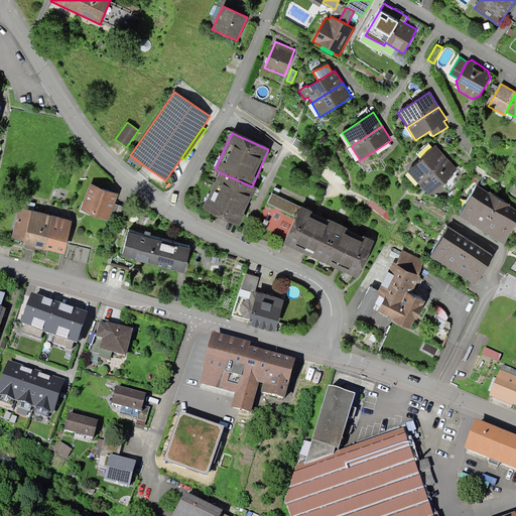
[(418,184),(446,157),(435,145),(407,171),(418,184)]
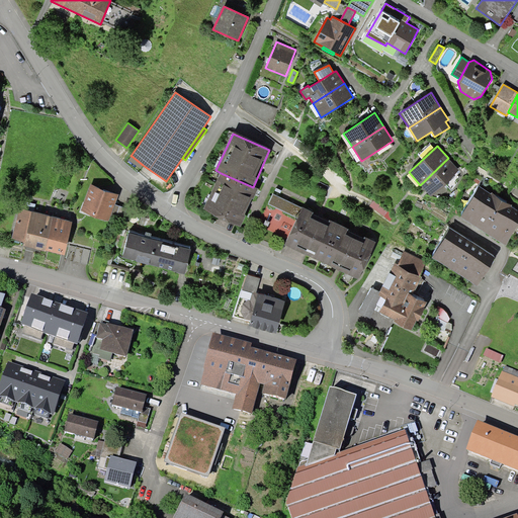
[(141,169),(143,165),(132,156),(128,161),(141,169)]
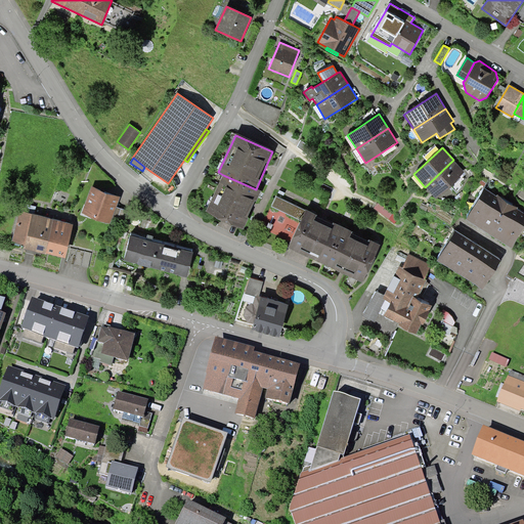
[(453,160),(425,187),(436,199),(465,172),(453,160)]
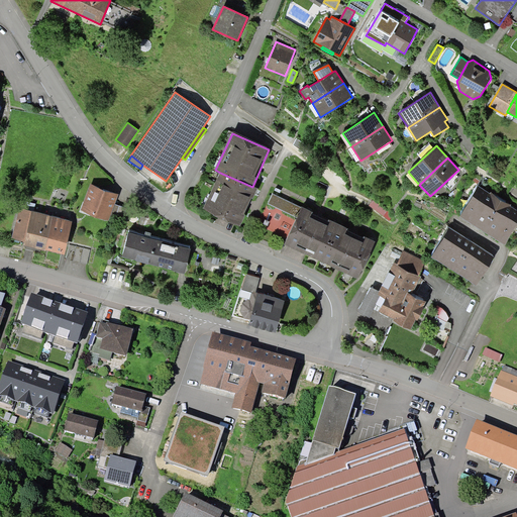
[(257,189),(252,187),(220,173),(203,210),(215,216),(239,227),(252,198),(253,199),(257,189)]
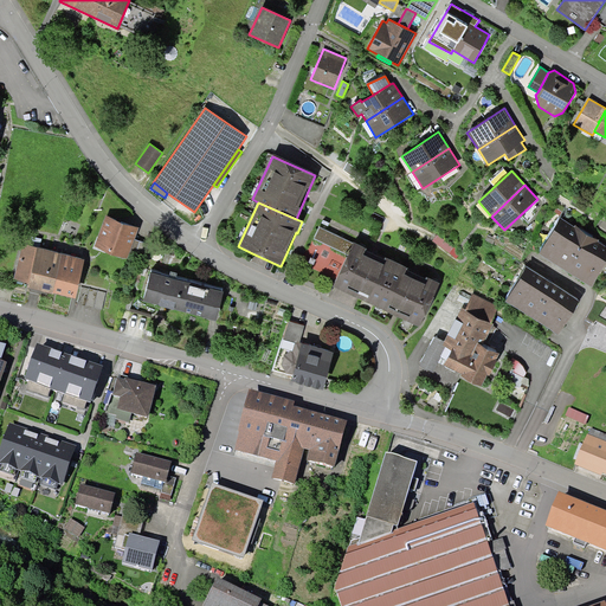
[(139,227),(107,214),(95,246),(128,258),(139,227)]
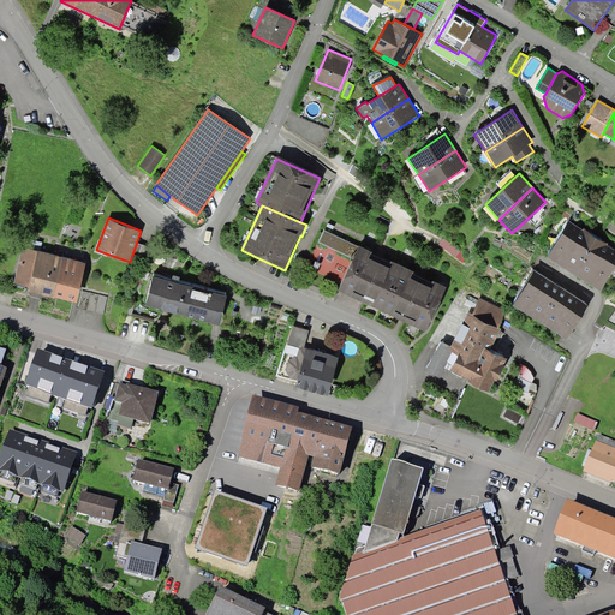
[(568,221),(547,257),(601,291),(614,267),(614,250),(607,245),(608,244),(584,228),(583,230),(568,221)]
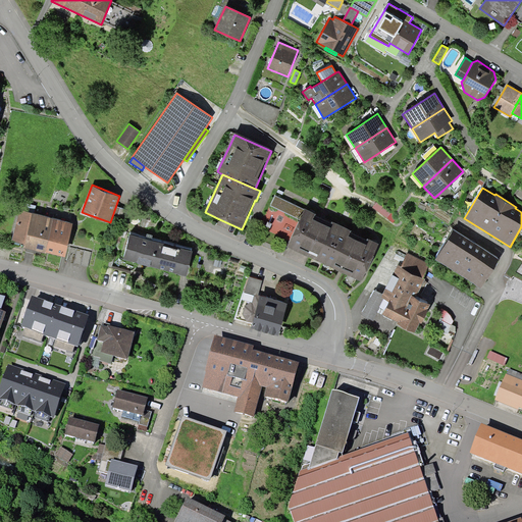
[(300,219),(304,210),(275,196),(270,205),(300,219)]
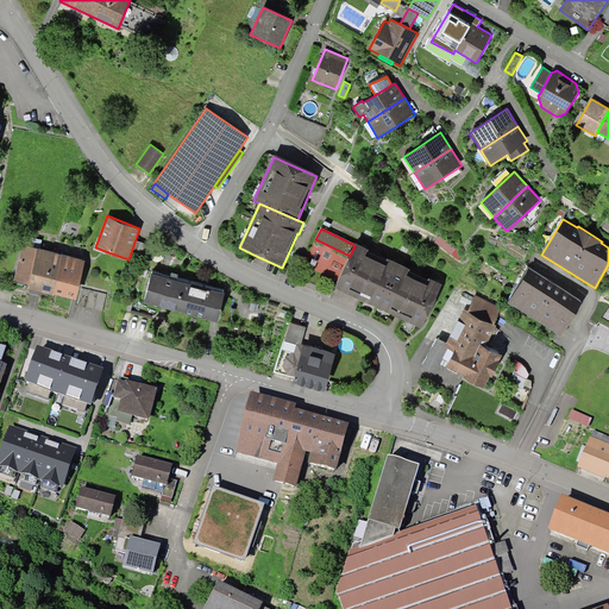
[(464,253),(439,236),(434,242),(458,259),(464,253)]
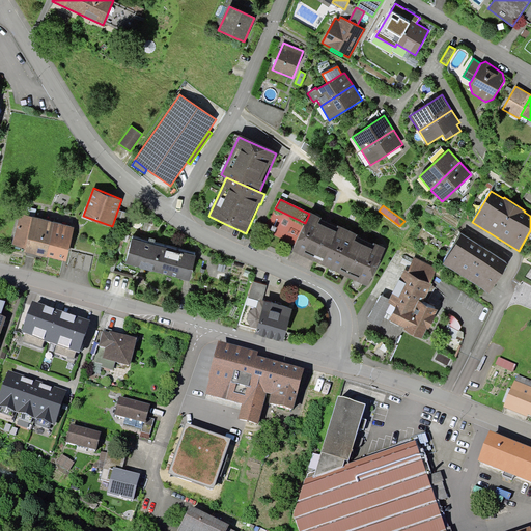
[(291,251),(330,269),(347,230),(310,213),(309,214),(305,223),(291,251)]
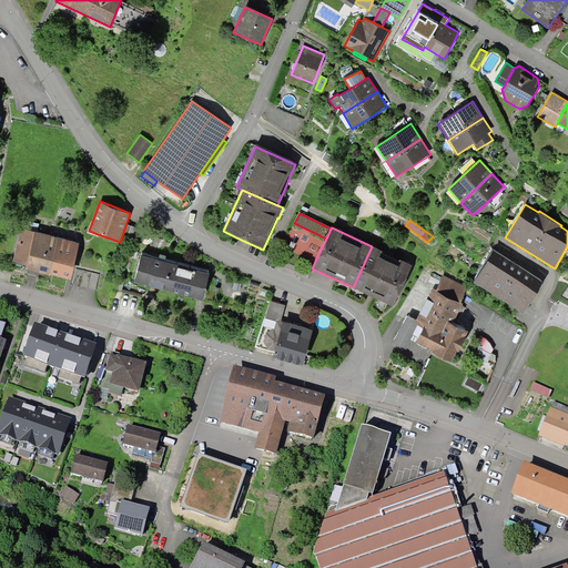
[(80,244),(21,229),(12,262),(27,265),(26,270),(49,275),(50,274),(70,280),(80,244)]
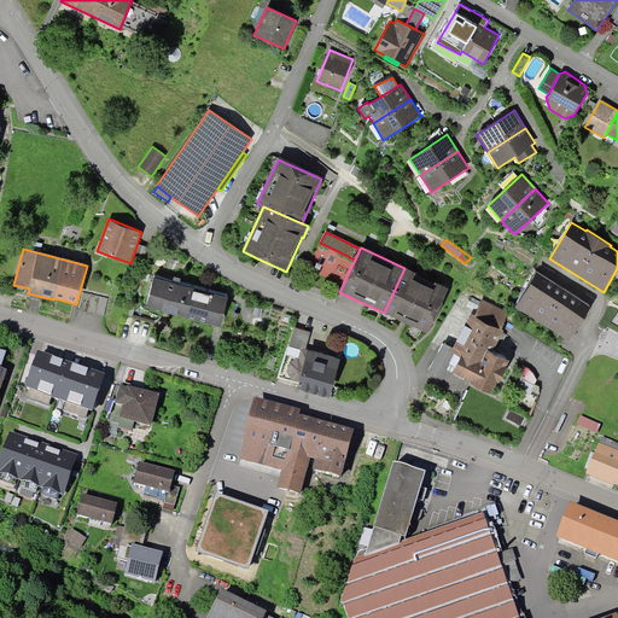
[(448,289),(404,268),(384,313),(427,333),(448,289)]
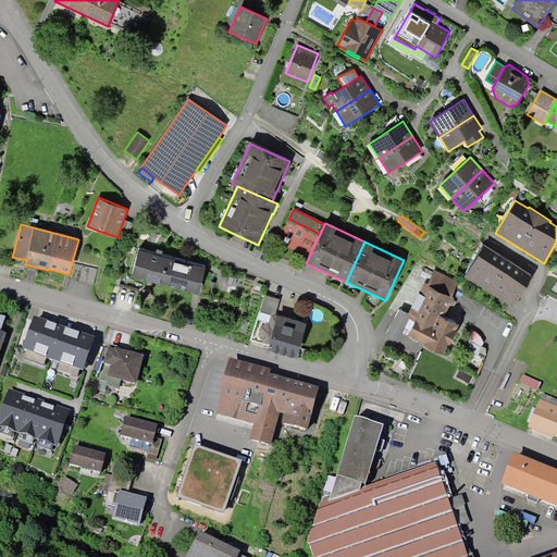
[(533,276),(484,245),(465,276),(514,307),(533,276)]
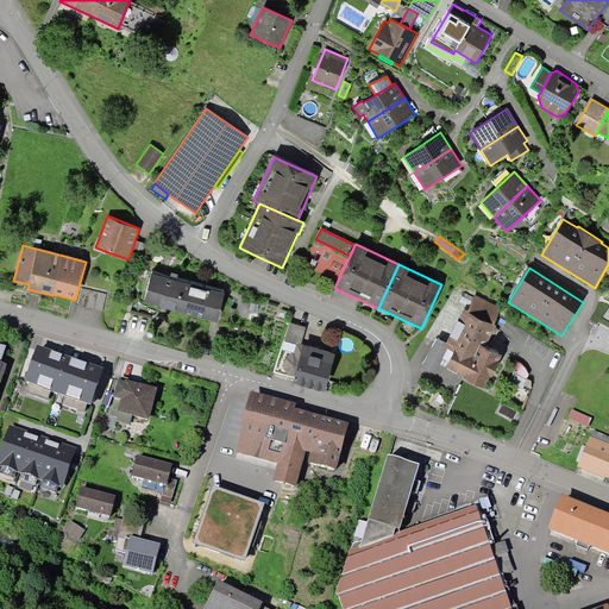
[(152,271),(144,302),(218,321),(226,292),(177,278),(170,276),(152,271)]
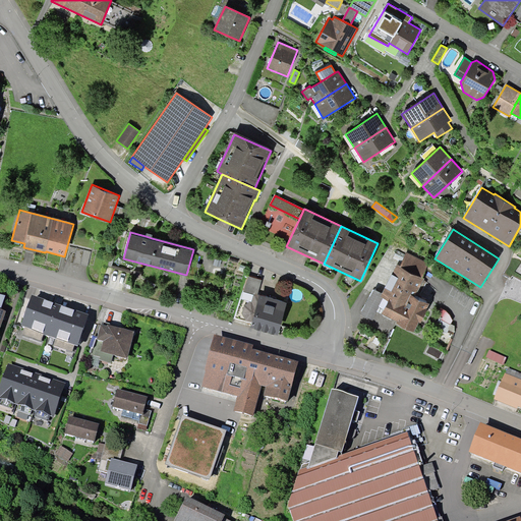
[(92,251),(70,246),(67,261),(89,266),(92,251)]
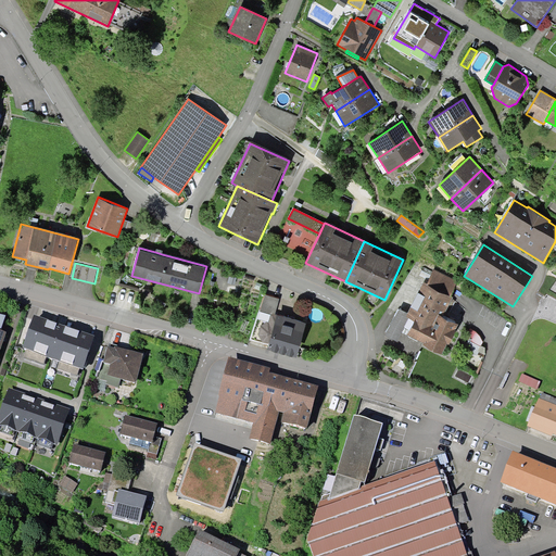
[(457,282),(433,269),(427,283),(451,295),(457,282)]
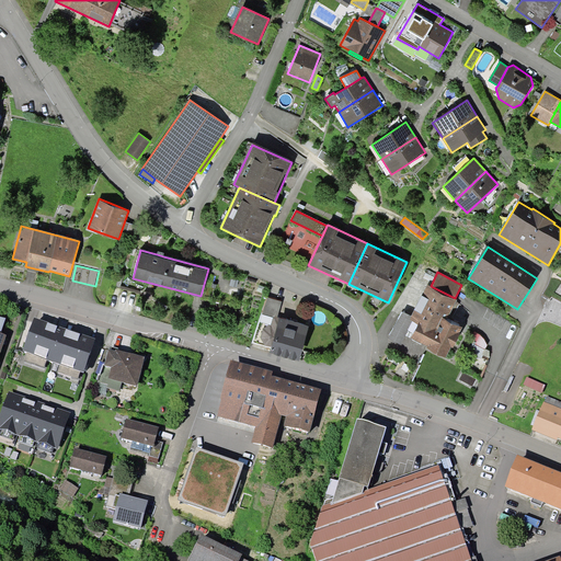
[(446,357),(451,347),(453,348),(460,333),(459,332),(461,328),(446,320),(457,299),(455,298),(431,286),(427,285),(410,319),(419,323),(411,339),(427,346),(426,347),(446,357)]
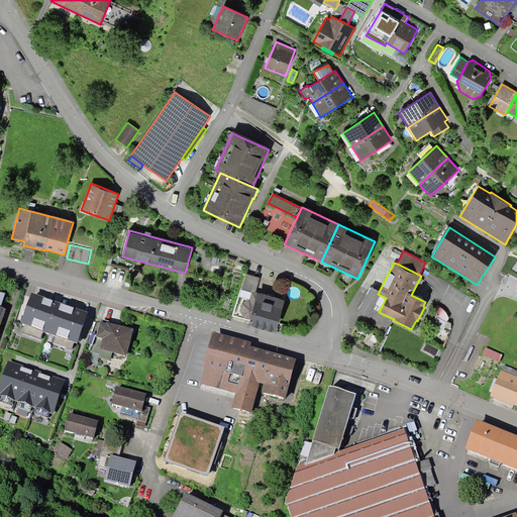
[(260,278),(246,274),(241,289),(251,292),(255,293),(260,278)]
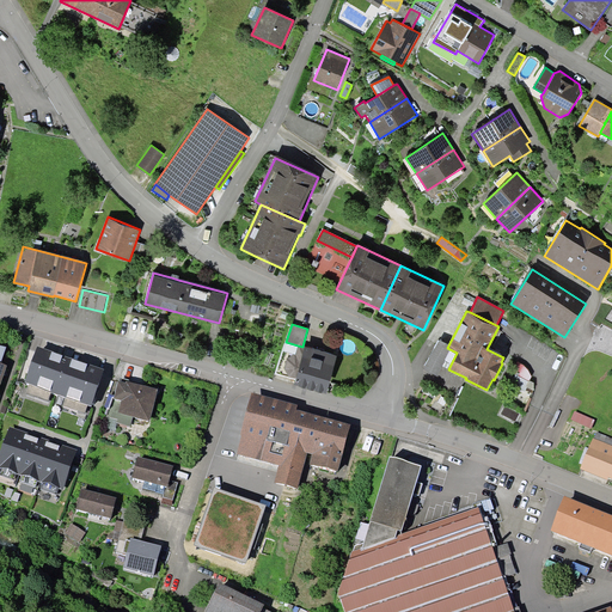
[(295,354),(298,346),(286,342),(283,350),(295,354)]
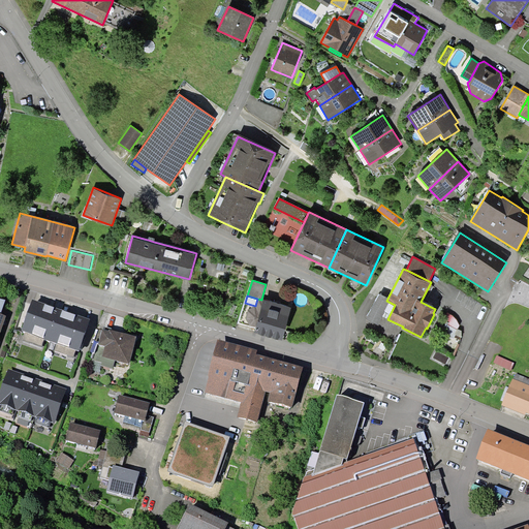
[(80,351),(91,319),(33,300),(22,331),(26,333),(44,339),(57,343),(76,350),(80,351)]
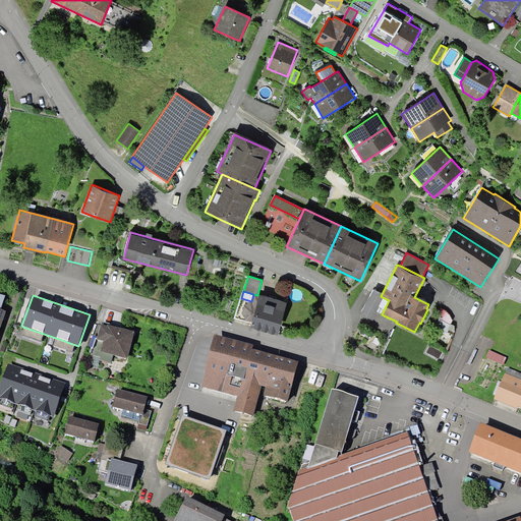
[(287,303),(259,295),(250,328),(278,335),(287,303)]
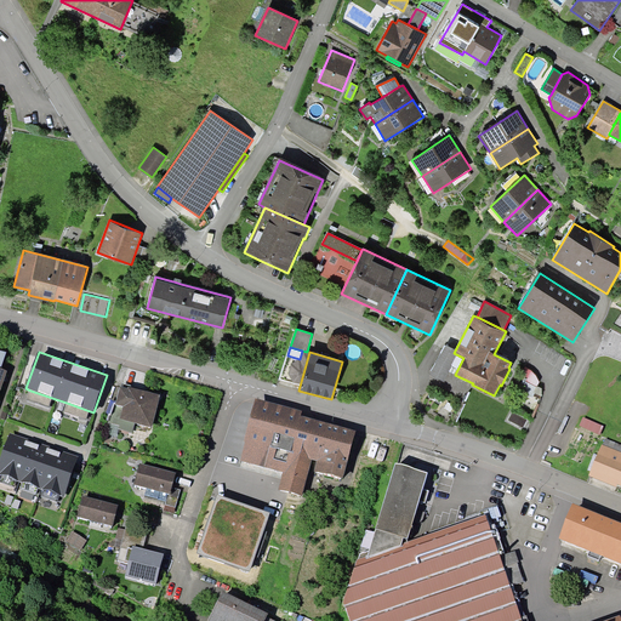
[(533,371),(525,368),(519,379),(523,381),(536,387),(537,386),(540,382),(536,376),(533,371)]
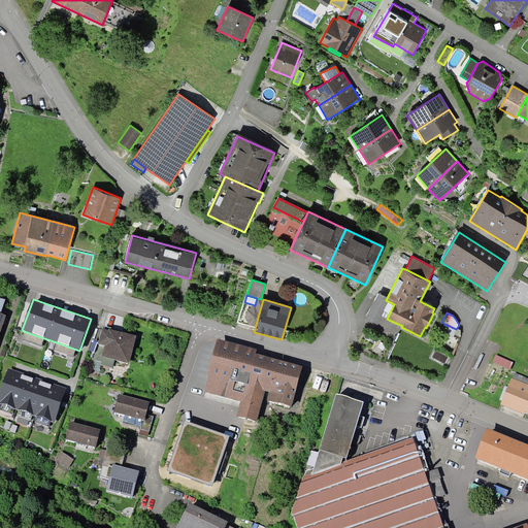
[(456,329),(444,324),(440,332),(453,338),(454,336),(459,339),(461,335),(461,330),(457,328),(456,329)]
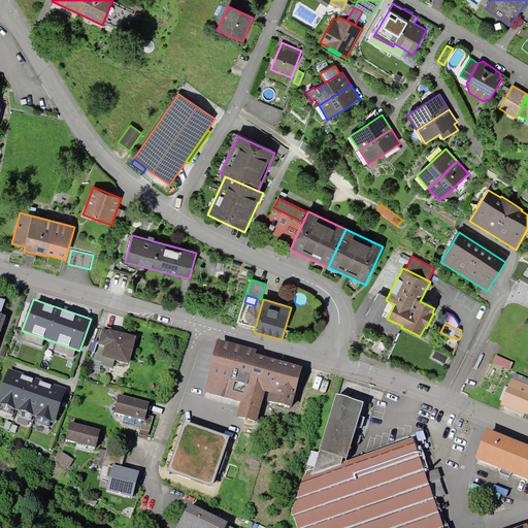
[(136,335),(109,328),(108,330),(102,328),(98,343),(104,345),(102,356),(114,359),(129,363),(136,335)]
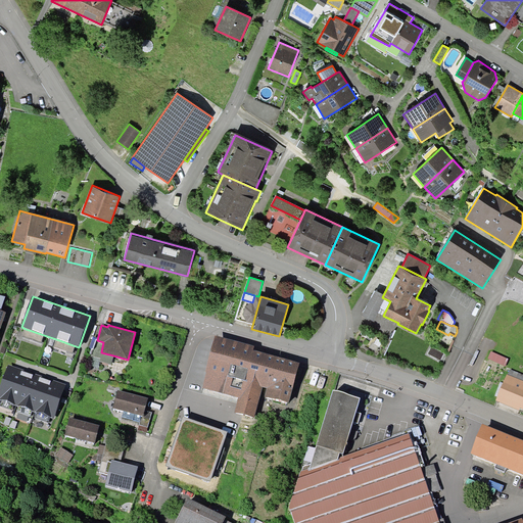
[(42,342),(44,335),(26,329),(22,336),(42,342)]
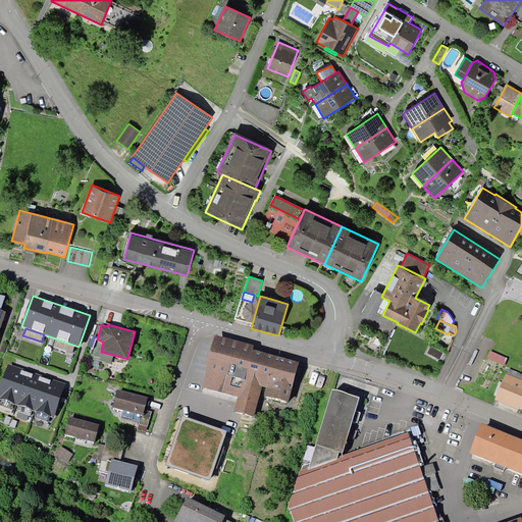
[(254,346),(214,335),(201,387),(238,397),(235,411),(254,416),(262,386),(266,387),(265,396),(288,402),(300,362),(253,349),(254,346)]
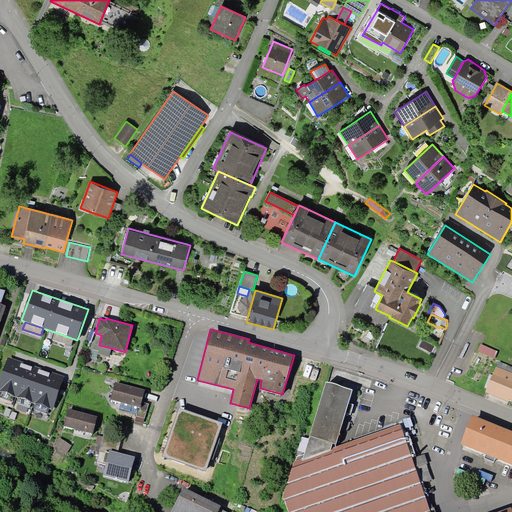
[(71,346),(74,339),(55,332),(53,339),(71,346)]
